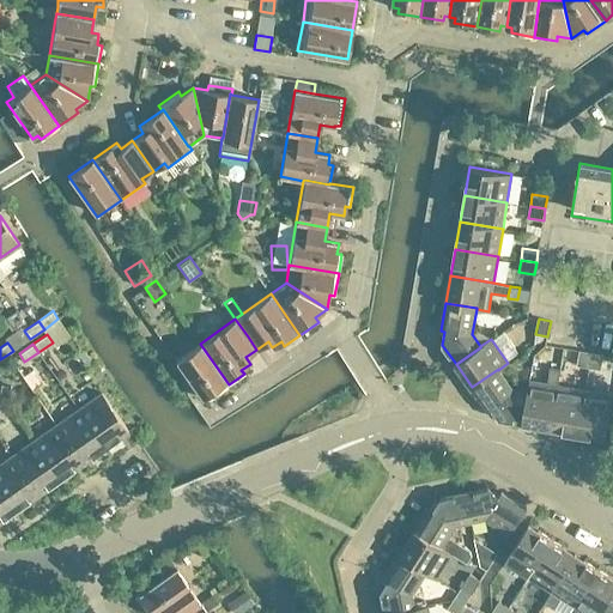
[(229,384),(200,344),(176,360),(202,398),(207,394),(210,398),(229,384)]
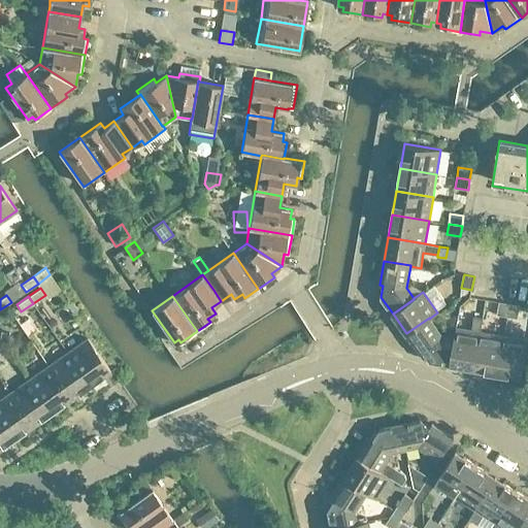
[(497,315),(507,317),(509,303),(499,302),(497,315)]
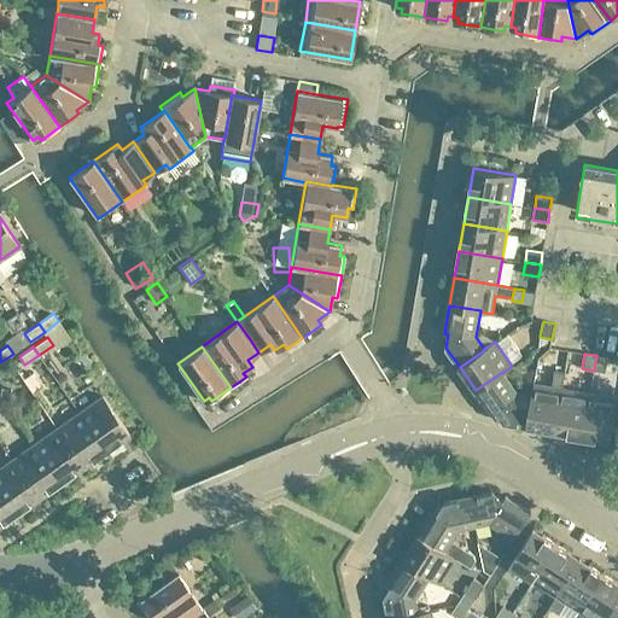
[(608,357),(596,355),(594,371),(606,373),(608,357)]
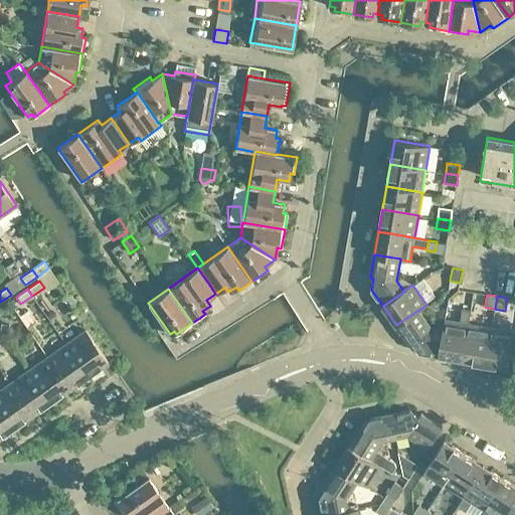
[(463,360),(469,324),(472,310),(463,308),(460,322),(445,320),(443,331),(444,331),(440,356),(463,360)]
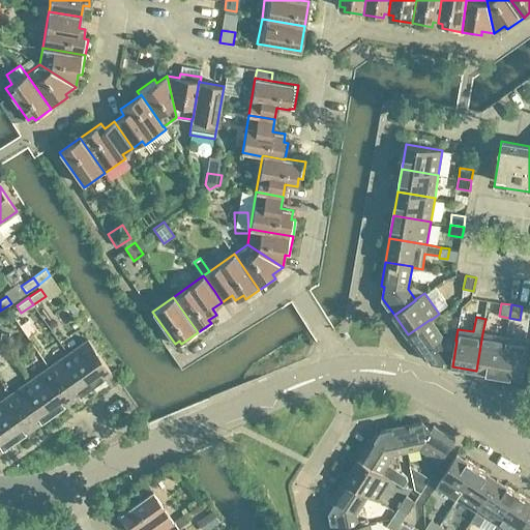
[(457,341),(455,341),(444,339),(431,320),(431,319),(408,334),(422,355),(425,353),(432,362),(452,366),(457,341)]
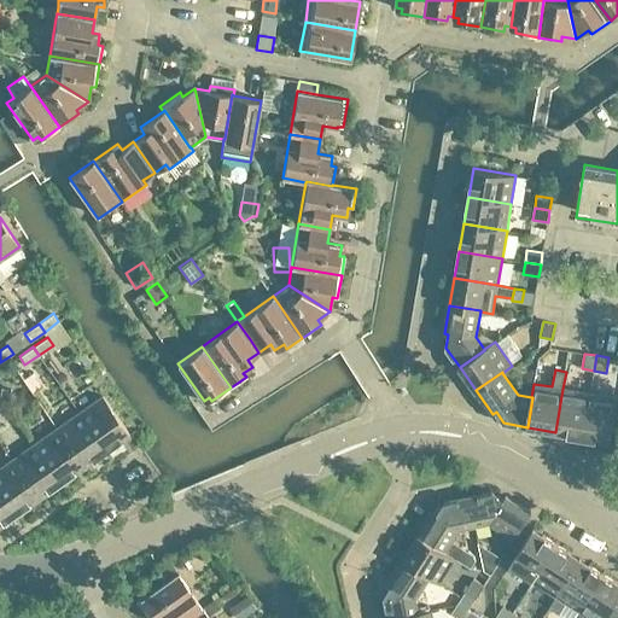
[(1,388),(0,392),(0,403),(9,406),(11,389),(1,388)]
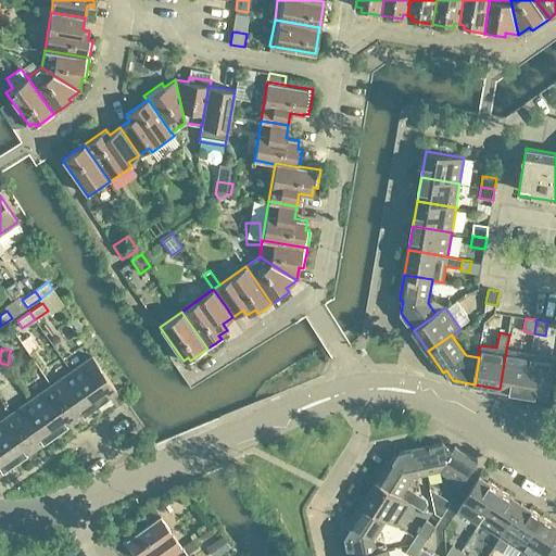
[(531,354),(506,350),(500,389),(523,392),(531,354)]
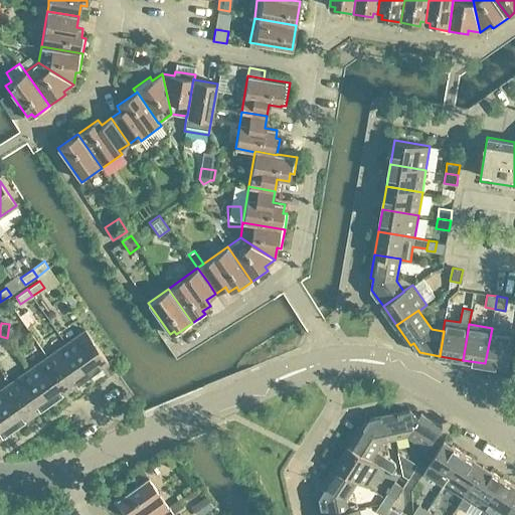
[(509,368),(514,332),(514,331),(492,328),(485,363),(509,368)]
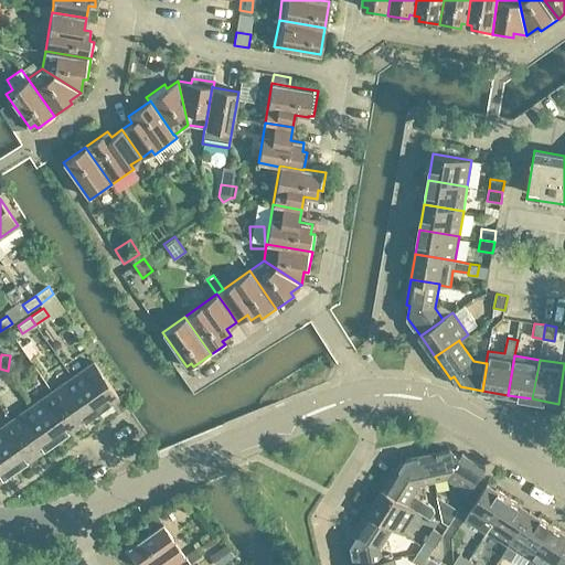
[(118,396),(94,361),(72,376),(97,412),(118,396)]
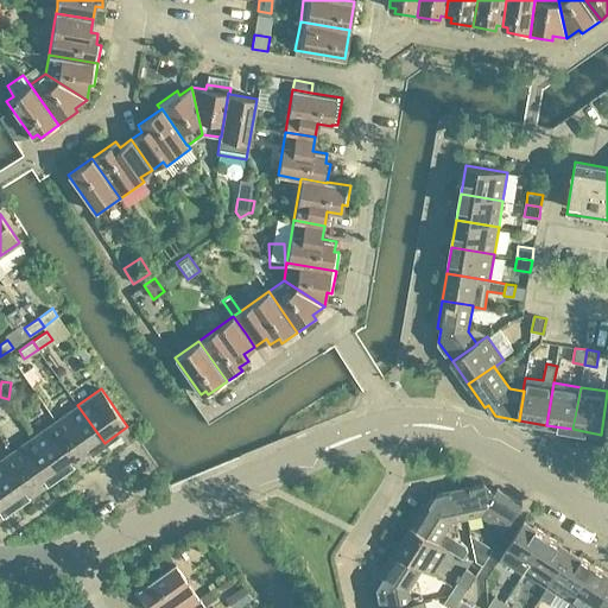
[(105,443),(77,405),(56,420),(82,458),(105,443)]
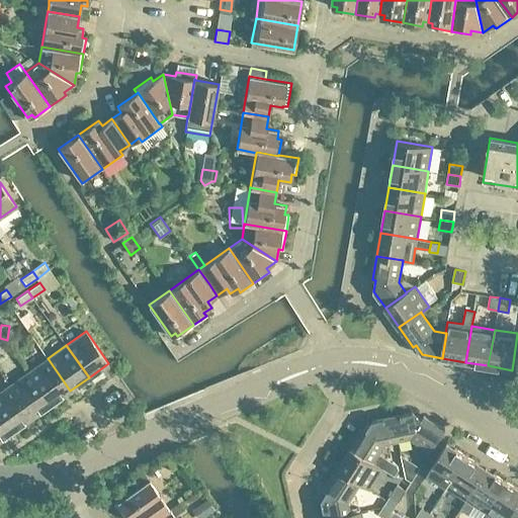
[(70,391),(48,358),(28,371),(51,404),(70,391)]
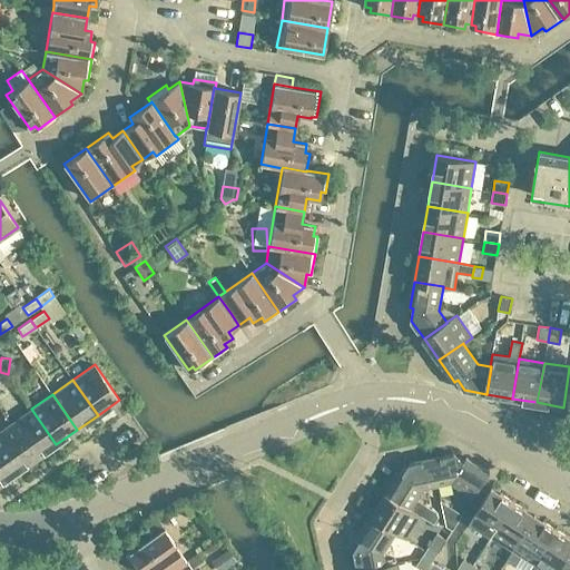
[(56,444),(31,409),(10,423),(36,459),(56,444)]
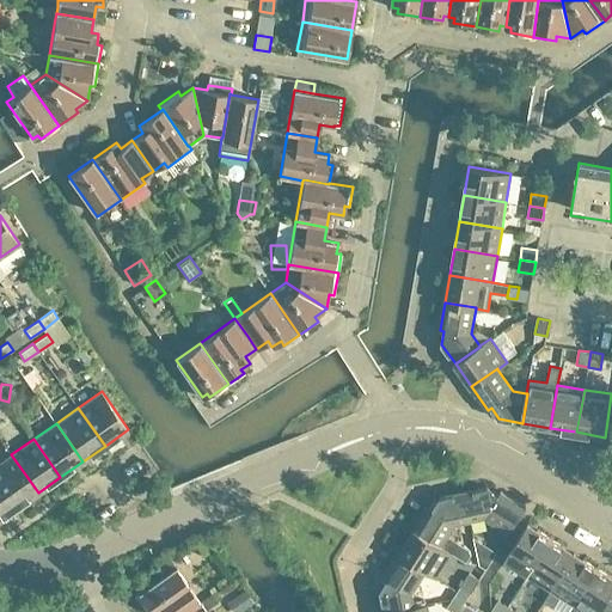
[(38,493),(11,454),(0,461),(0,485),(16,509),(38,493)]
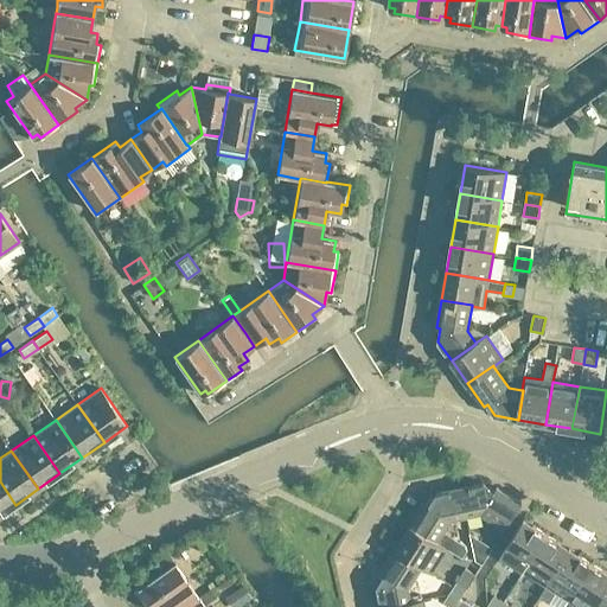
[(0,515),(16,505),(0,481),(0,515)]
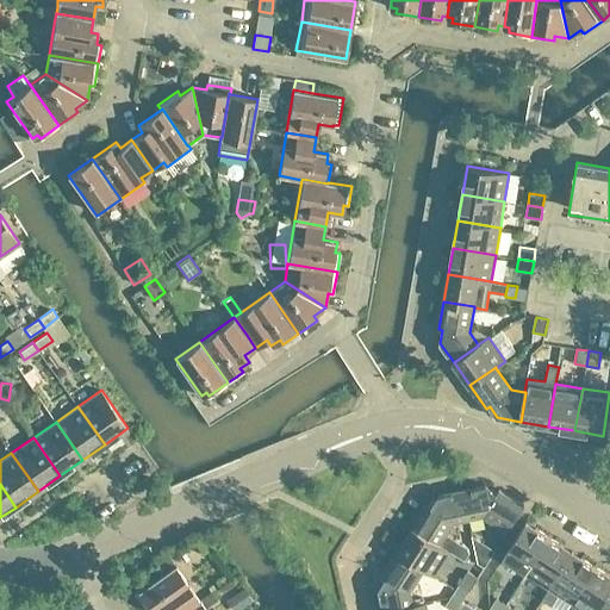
[(508,531),(524,505),(499,489),(497,492),(486,485),(462,490),(468,520),(484,516),(508,531)]
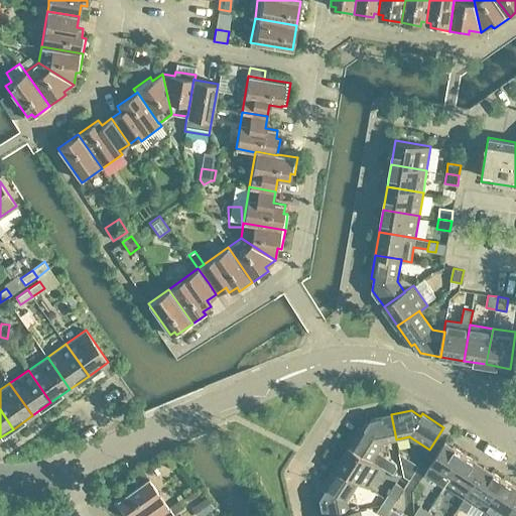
[(395,464),(377,452),(383,442),(396,439),(391,414),(371,419),(365,428),(362,426),(349,447),(371,462),(372,461),(380,466),(393,474),(397,468),(395,464)]
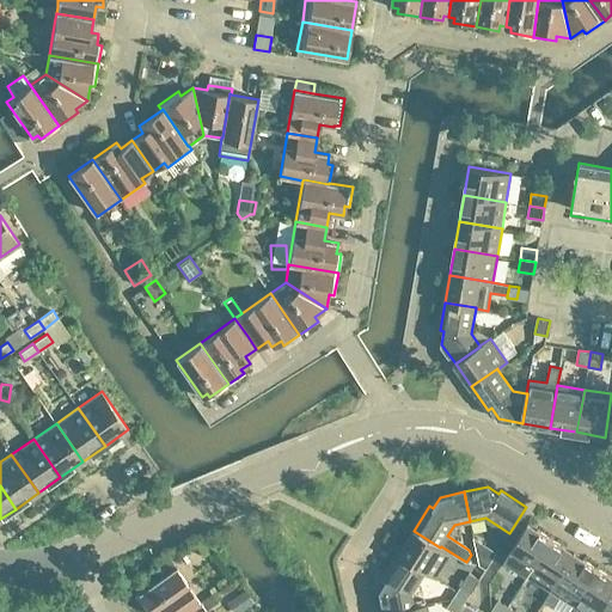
[(528,575),(551,539),(527,524),(505,560),(528,575)]
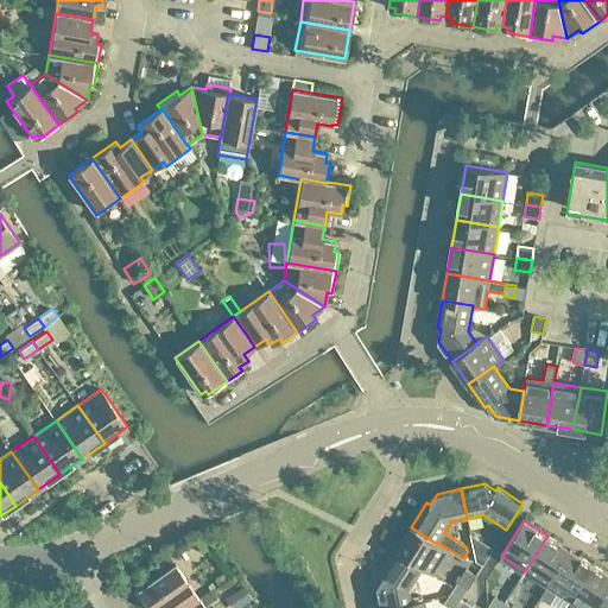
[(432,574),(448,549),(438,543),(437,544),(411,527),(397,550),(423,567),(422,568),(432,574)]
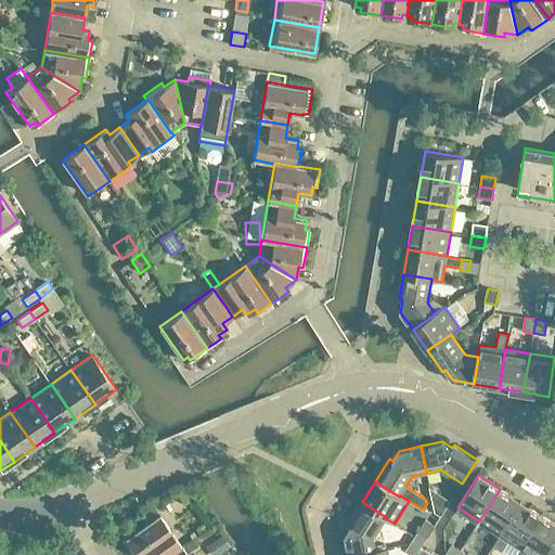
[(500,536),(521,502),(500,489),(479,521),(490,529),(480,543),(483,545),(478,554),(486,554),(495,540),(499,534),(500,536)]
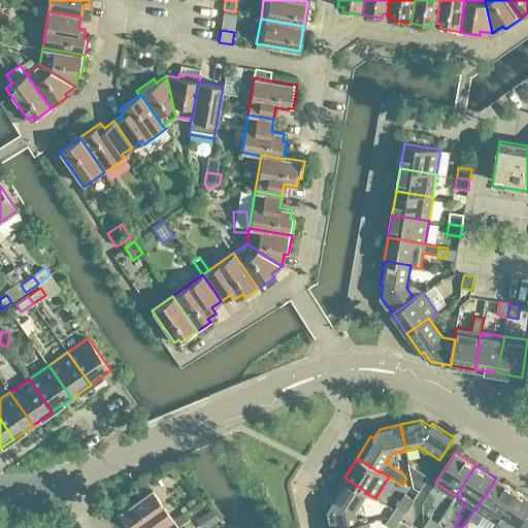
[(421,471),(413,484),(414,487),(420,490),(428,475),(421,471)]
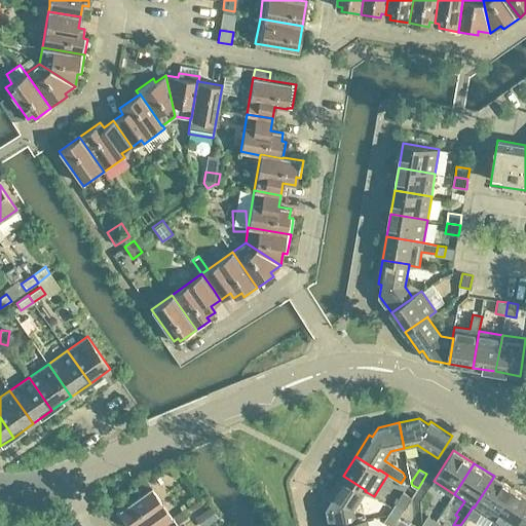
[(353,510),(365,491),(366,490),(343,476),(330,496),(333,498),(327,508),(330,525),(341,525),(355,523),(355,522),(353,510)]
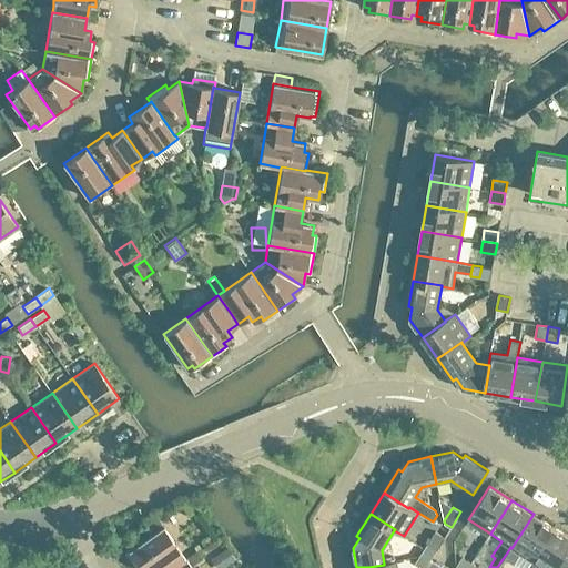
[(533,561),(555,527),(534,514),(511,548),(510,547),(507,553),(514,558),(518,551),(533,561)]
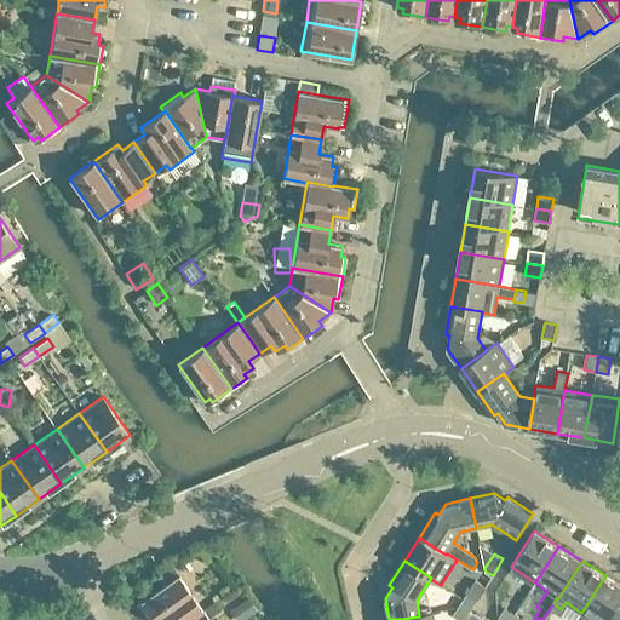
[(190,619),(204,610),(178,574),(137,604),(148,619),(153,616),(154,619),(190,619)]
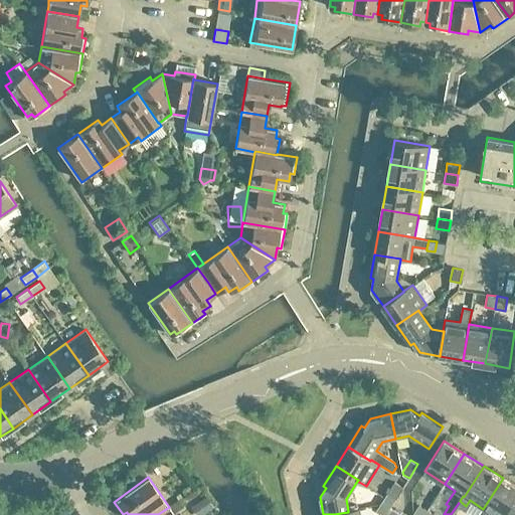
[(506,514),(514,501),(514,486),(503,478),(483,509),(492,514),(506,514)]
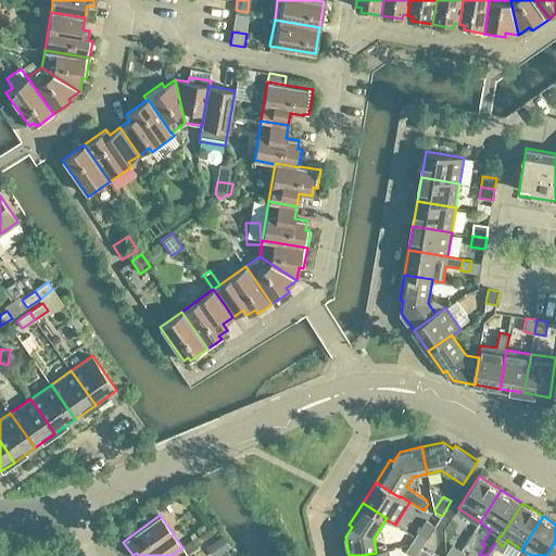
[(428,539),(436,527),(426,520),(418,532),(428,539)]
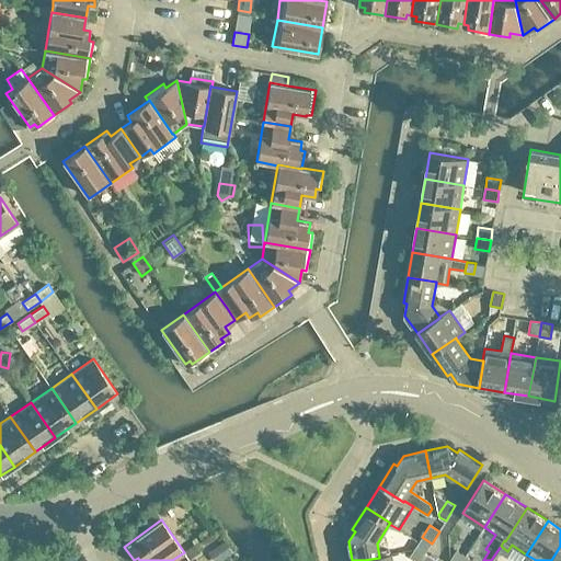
[(220,544),(208,552),(214,560),(220,560),(229,556),(233,552),(225,540),(220,544)]
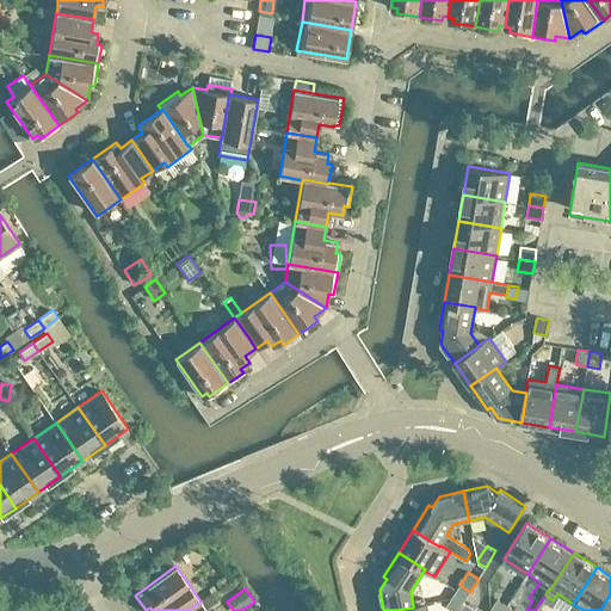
[(610,610),(610,594),(600,610),(610,610)]
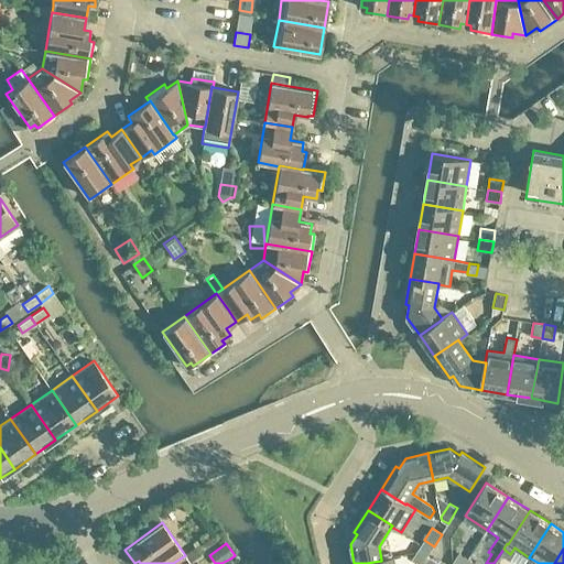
[(451,563),(464,563),(468,559),(459,553),(451,563)]
